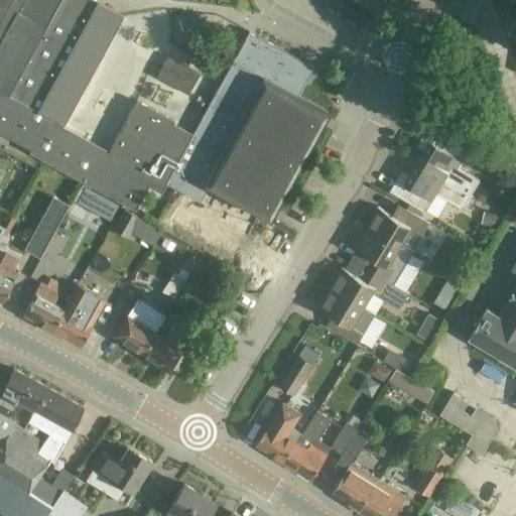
[(165,183),(192,133),(172,123),(173,121),(136,100),(108,151),(63,126),(123,16),(94,0),(0,0),(0,132),(30,149),(28,152),(42,160),(134,211),(147,186),(160,194),(165,183)]
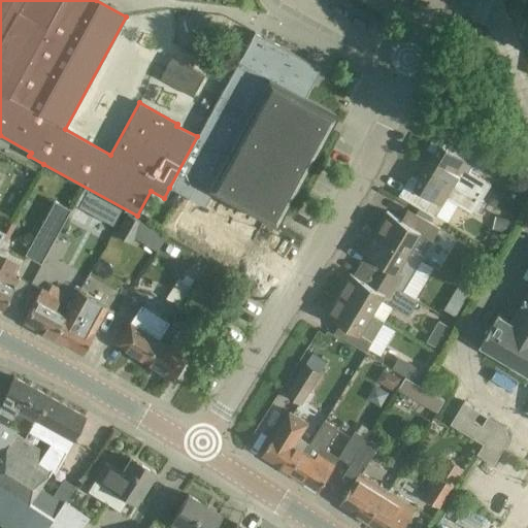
[(404,0),(385,0),(384,4),(398,8),(400,0),(401,0),(404,1),(404,0)]
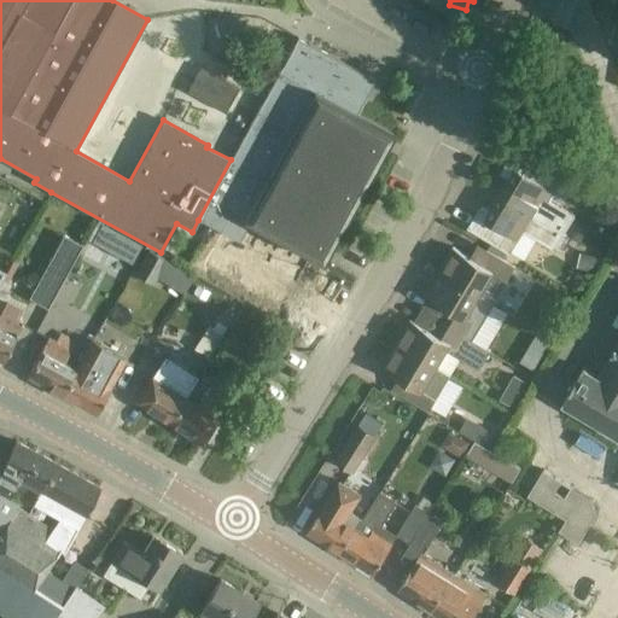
[(248,223),(308,257),(321,264),(392,134),(356,114),(375,80),(296,36),(231,159),(198,220),(222,233),(238,242),(248,223)]
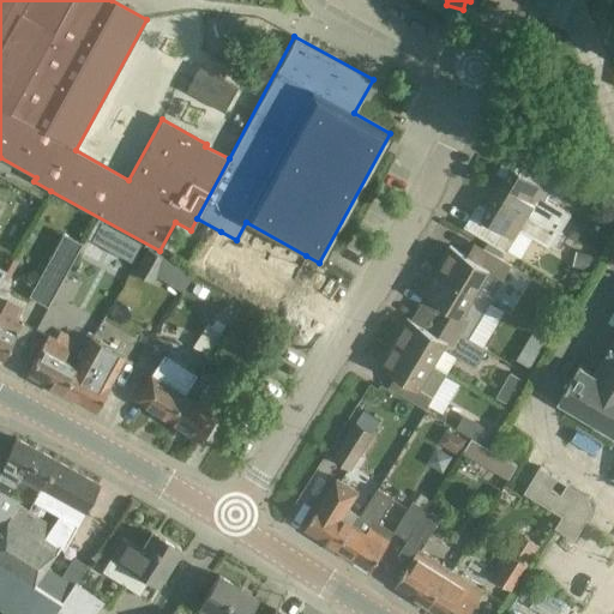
[(223,113),(238,88),(199,67),(186,92),(223,113)]
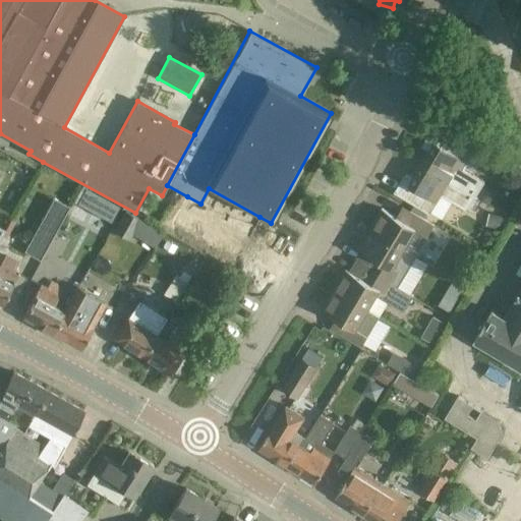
[(475,196),(484,181),(458,166),(471,143),(436,122),(421,146),(428,151),(420,164),(475,196)]
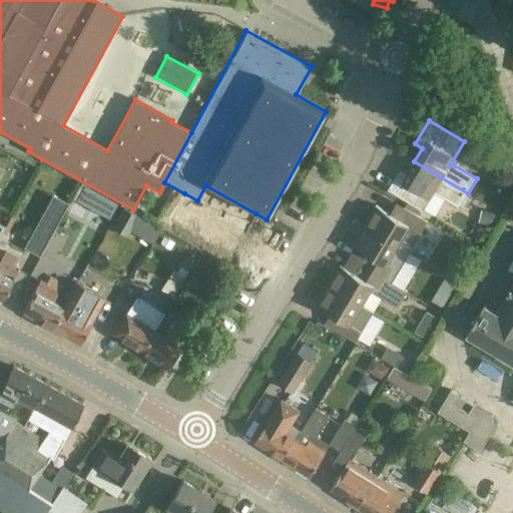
[(468,193),(414,161),(407,173),(400,169),(388,189),(423,210),(434,192),(460,207),(468,193)]
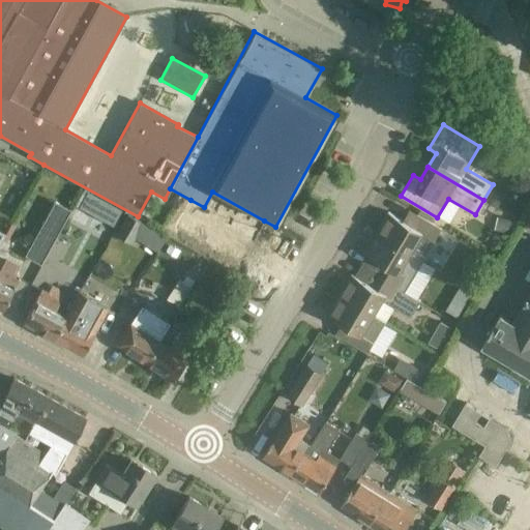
[(121,210),(87,192),(79,208),(113,227),(121,210)]
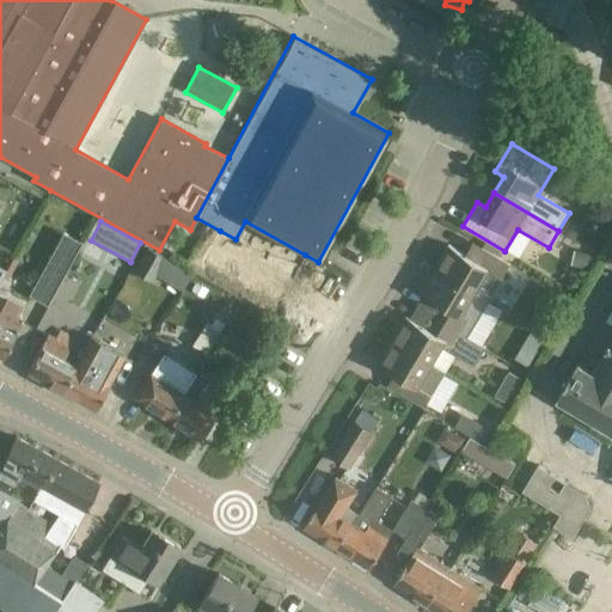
[(277,304),(305,255),(245,221),(236,239),(220,231),(202,262),(277,304)]
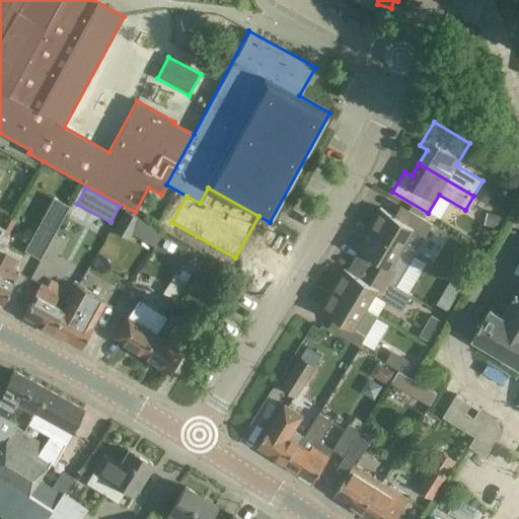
[(494,195),(482,188),(476,196),(489,203),(494,195)]
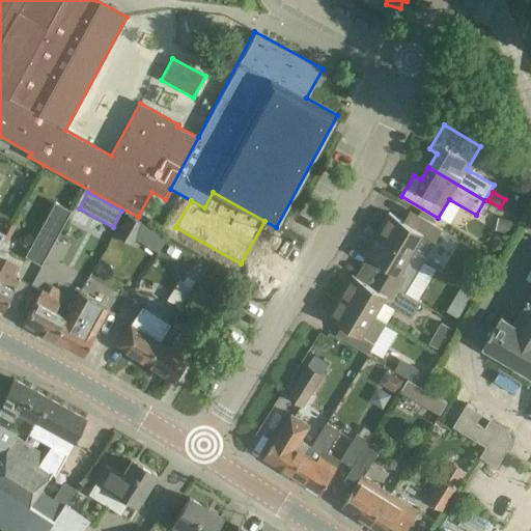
[(376,232),(411,253),(423,233),(436,241),(442,229),(417,215),(411,225),(389,212),(376,232)]
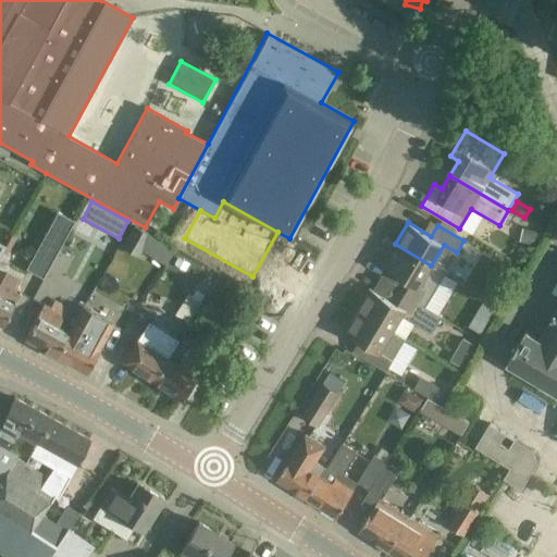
[(137,256),(149,235),(134,226),(122,247),(137,256)]
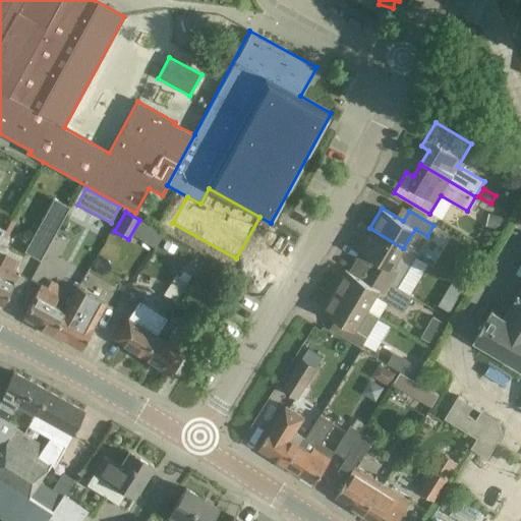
[(501,229),(503,217),(494,215),(490,227),(501,229)]
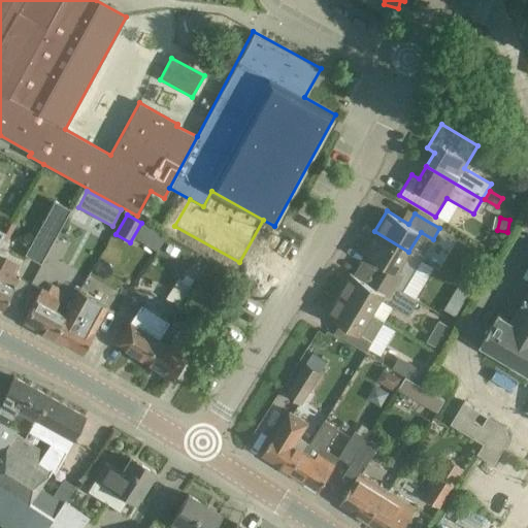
[(41,226),(25,255),(38,262),(55,233),(41,226)]
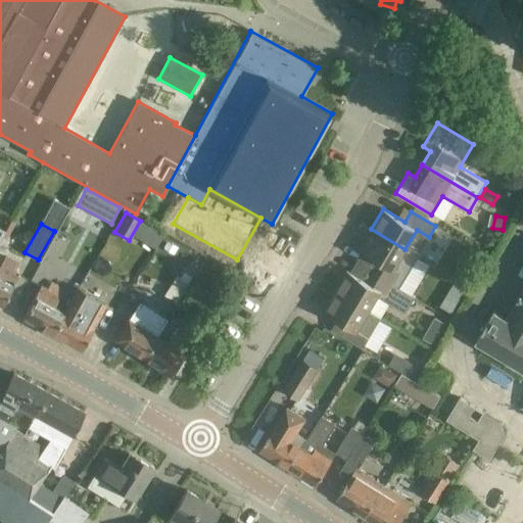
[(374,273),(407,292),(414,281),(393,269),(405,249),(371,229),(359,249),(380,262),(374,273)]
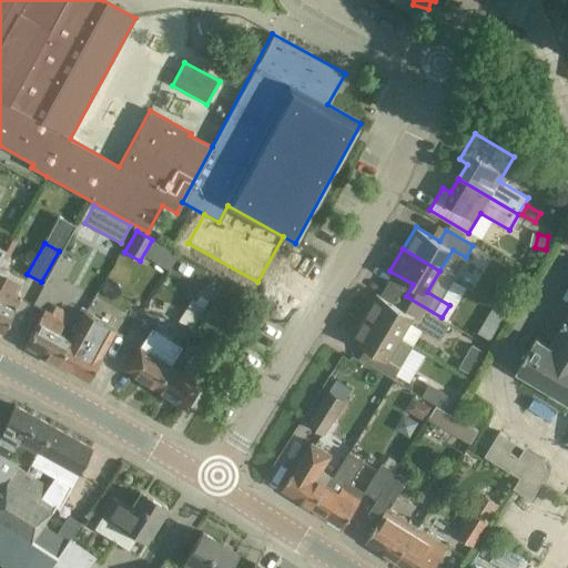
[(0,333),(2,334),(22,300),(16,296),(20,288),(8,281),(0,293),(0,333)]
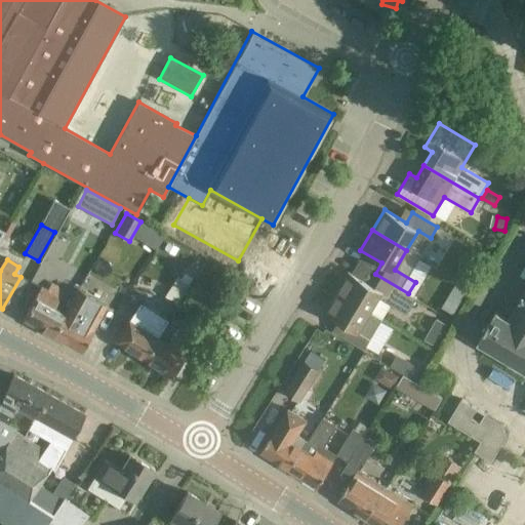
[(369,283),(348,271),(335,291),(370,312),(379,296),(407,313),(415,298),(408,293),(375,274),(369,283)]
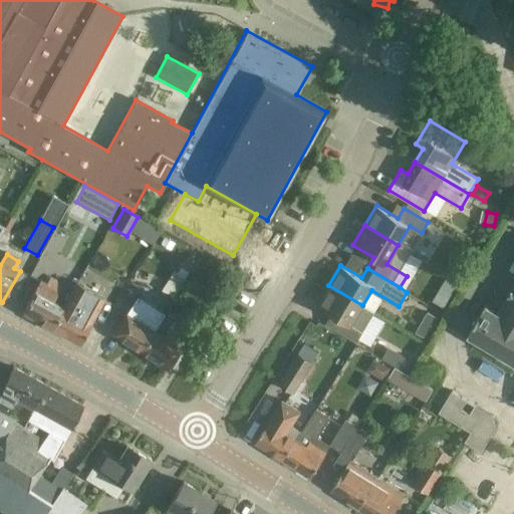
[(174,297),(189,273),(180,268),(177,273),(173,270),(161,290),(174,297)]
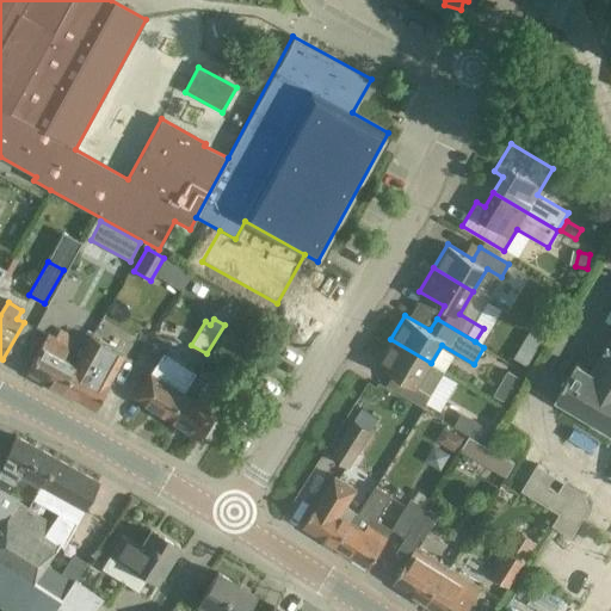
[(29,374),(63,393),(76,366),(75,366),(63,360),(75,339),(60,331),(56,339),(49,335),(29,374)]
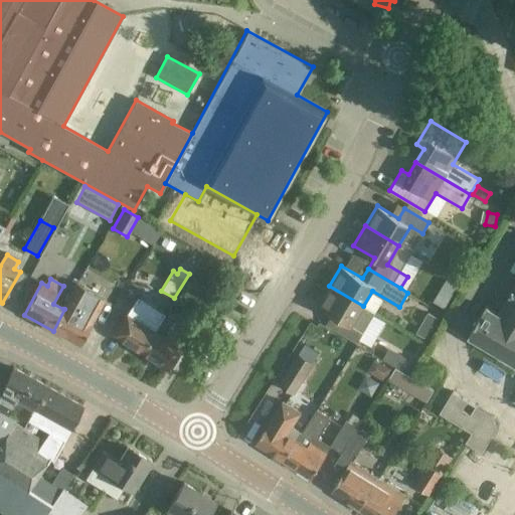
[(81,346),(99,314),(98,314),(106,299),(77,283),(63,309),(64,309),(53,331),(81,346)]
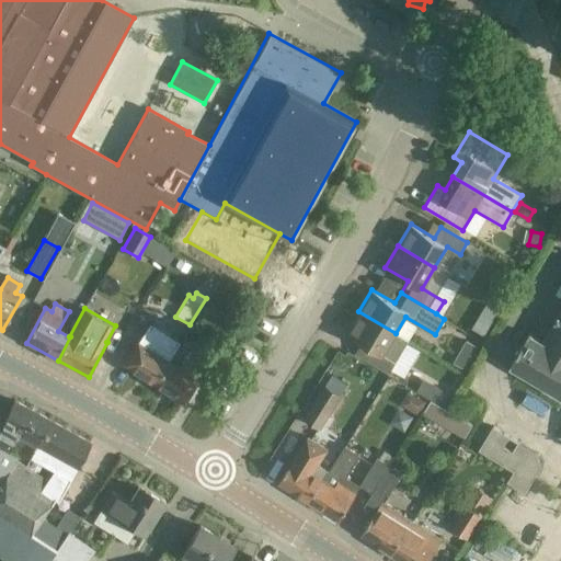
[(396,333),(358,311),(346,333),(369,346),(363,358),(389,374),(409,341),(396,333)]
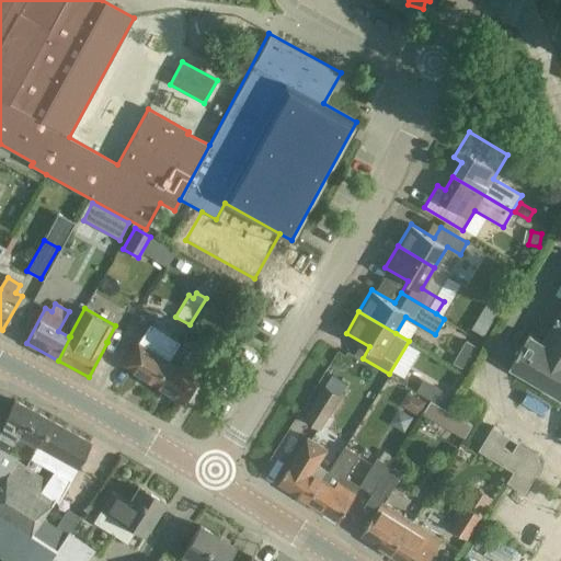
[(529,333),(511,366),(560,396),(560,311),(544,342),(529,333)]
